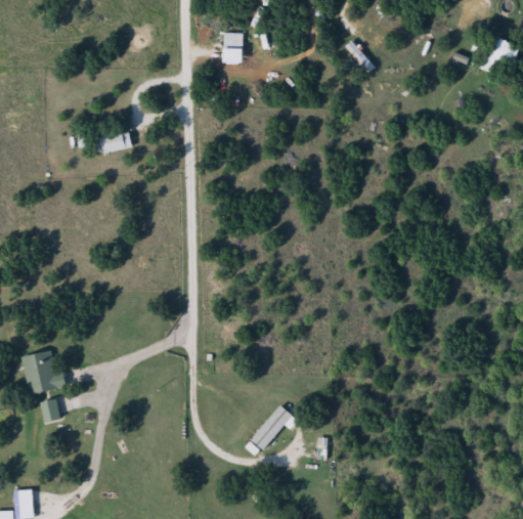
[(494,40),(492,46),(485,44),(477,68),(490,73),(494,59),(513,66),(519,48),(494,40)]
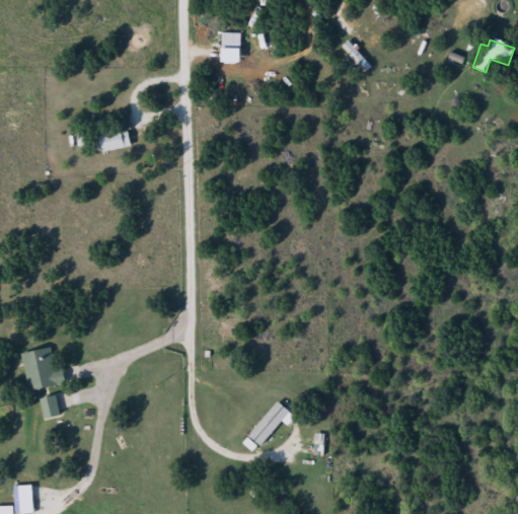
[(342,46),(365,71),(371,66),(348,41),(342,46)]
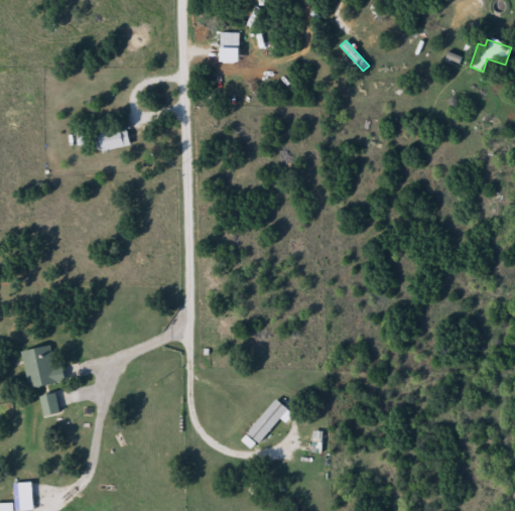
[(123,146),(120,129),(95,134),(98,151),(123,146)]
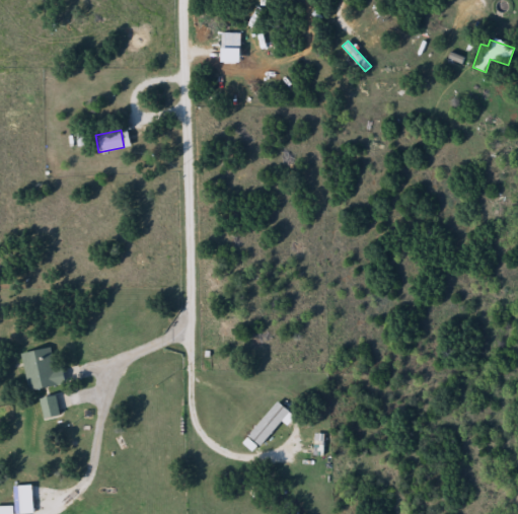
[(28,390),(65,383),(62,367),(55,368),(51,347),(21,353),(28,390)]
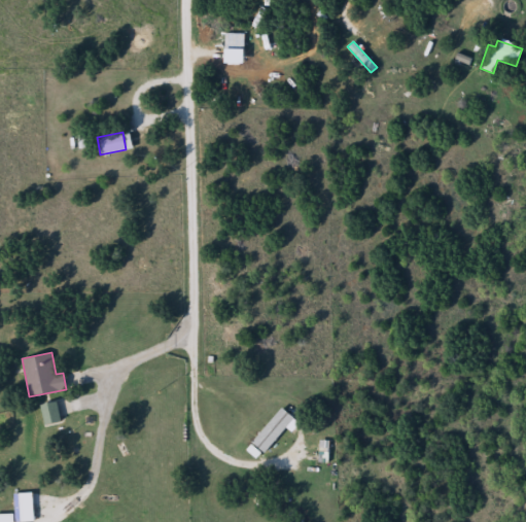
[(250,442),(264,453),(294,418),(281,407),(250,442)]
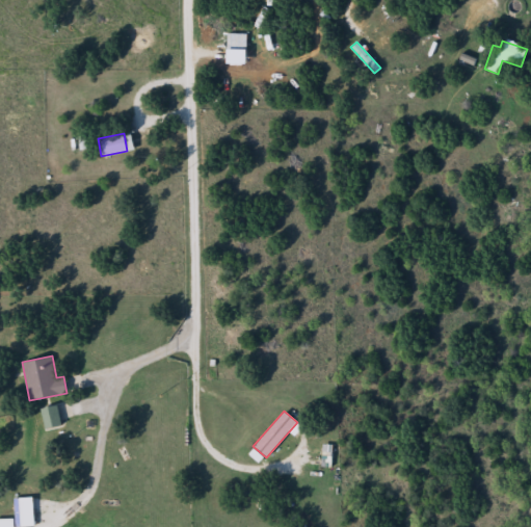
[(33,497),(16,497),(16,526),(33,526),(33,497)]
